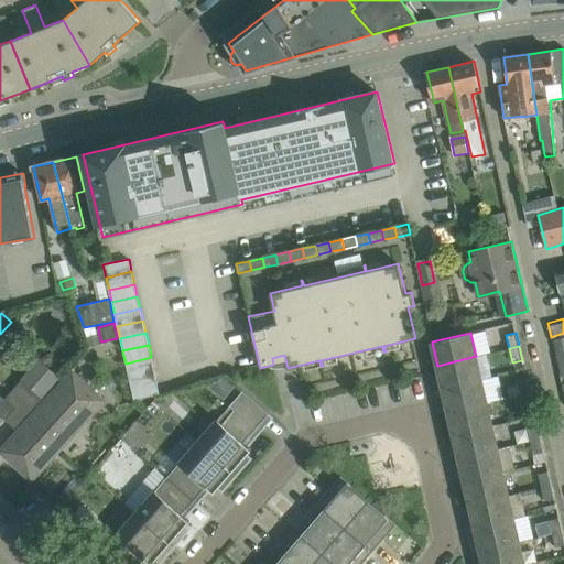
[(481,380),(476,356),(437,366),(443,389),(481,380)]
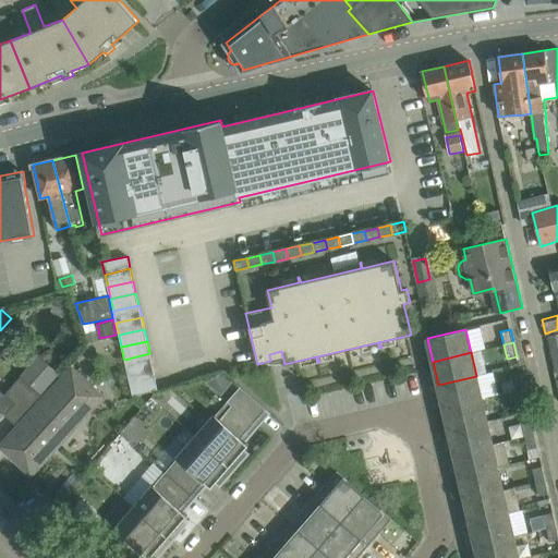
[(153,365),(149,353),(124,360),(126,372),(153,365)]
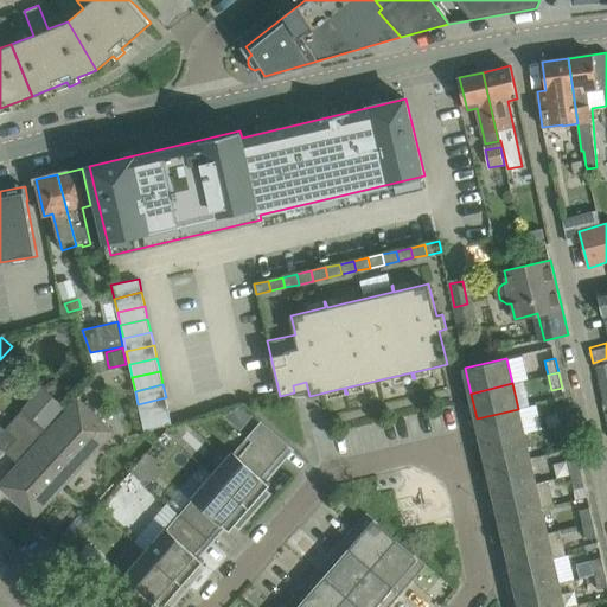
[(46,388),(26,410),(49,430),(70,408),(46,388)]
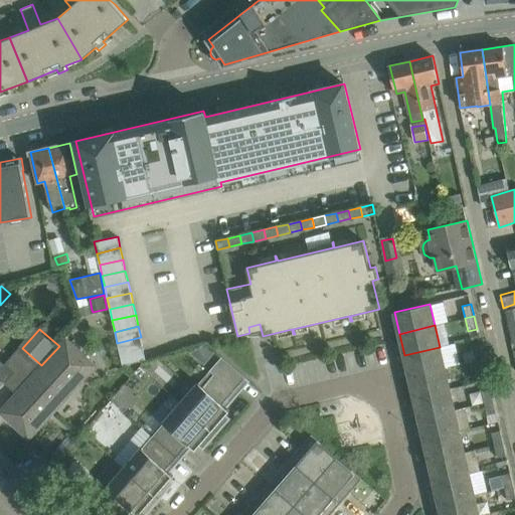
[(143,348),(141,337),(117,343),(120,354),(143,348)]
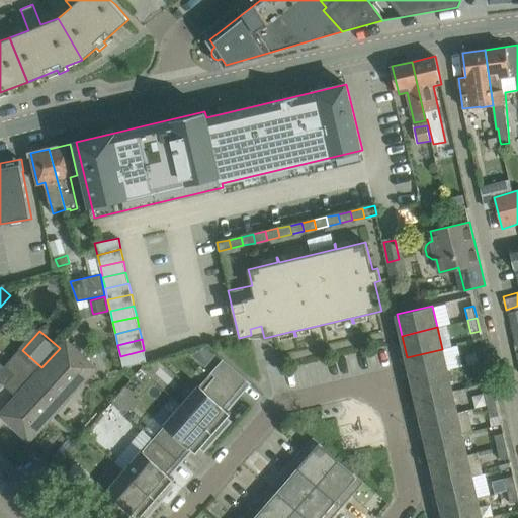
[(67,342),(1,415),(29,440),(40,428),(35,424),(71,385),(76,390),(96,368),(67,342)]
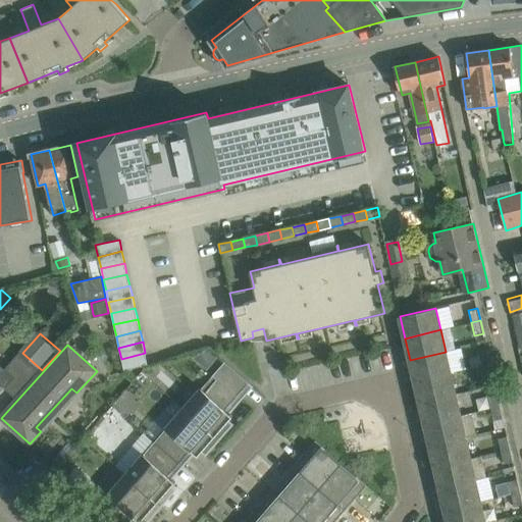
[(487,351),(478,353),(481,366),(490,364),(487,351)]
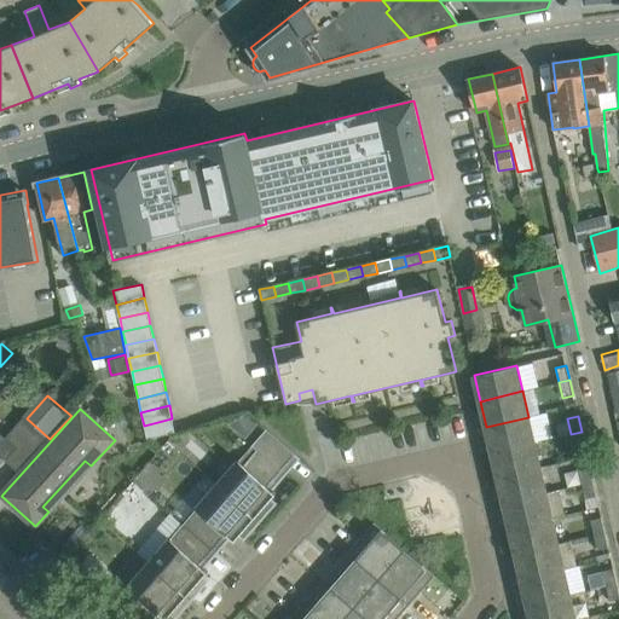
[(534,443),(528,417),(486,427),(492,452),(534,443)]
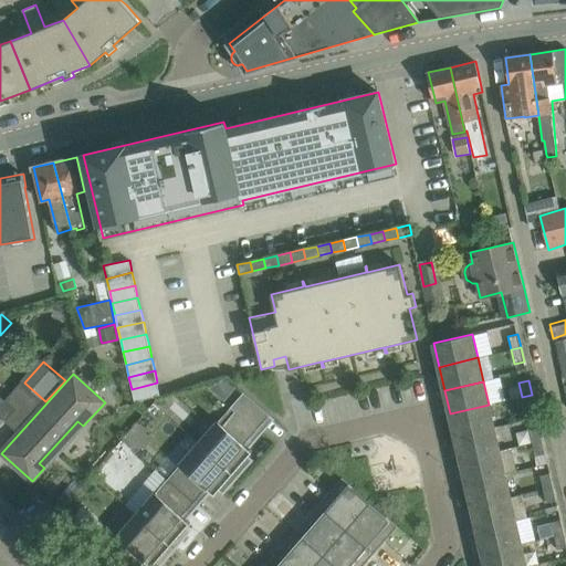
[(160,396),(157,383),(132,389),(134,401),(160,396)]
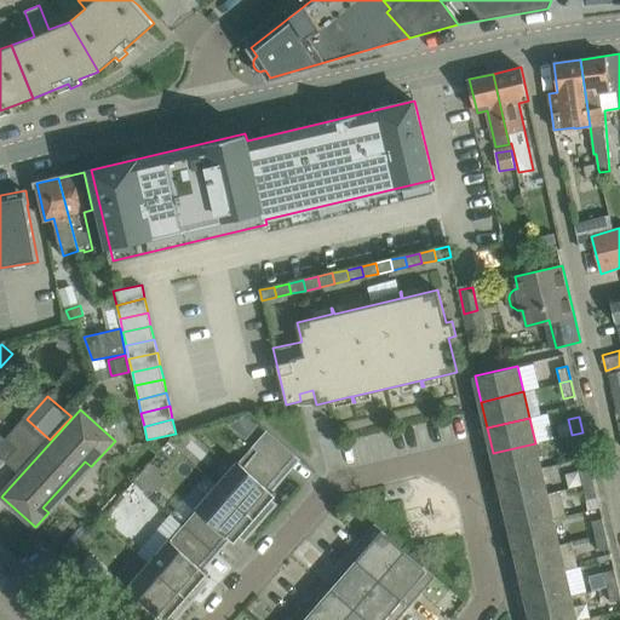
[(240,461),(218,486),(260,522),(276,504),(271,500),(277,494),(269,487),(280,475),(279,474),(296,455),(299,459),(300,458),(268,430),(253,447),(258,451),(245,466),(240,461)]
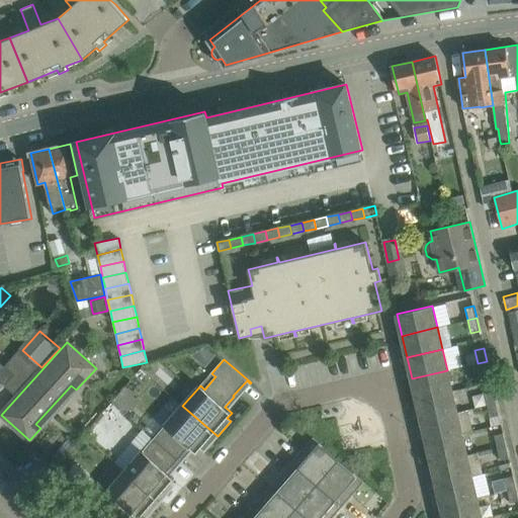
[(490,373),(487,361),(478,363),(481,375),(490,373)]
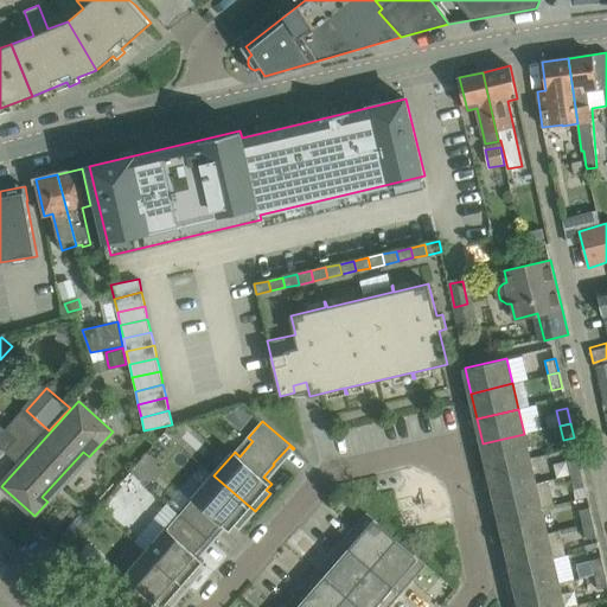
[(0,457),(5,452),(14,441),(6,433),(0,439),(0,457)]
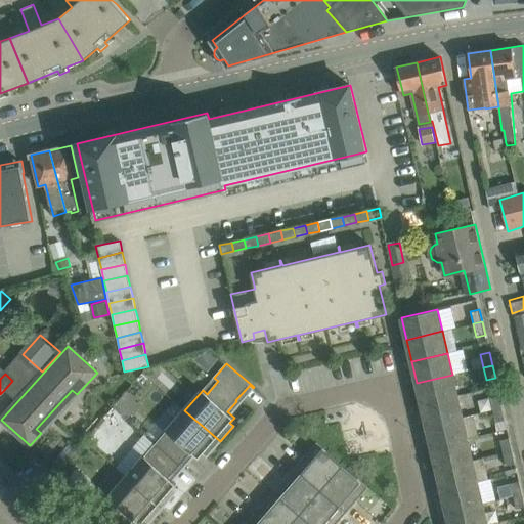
[(457,396),(452,375),(417,383),(422,404),(457,396)]
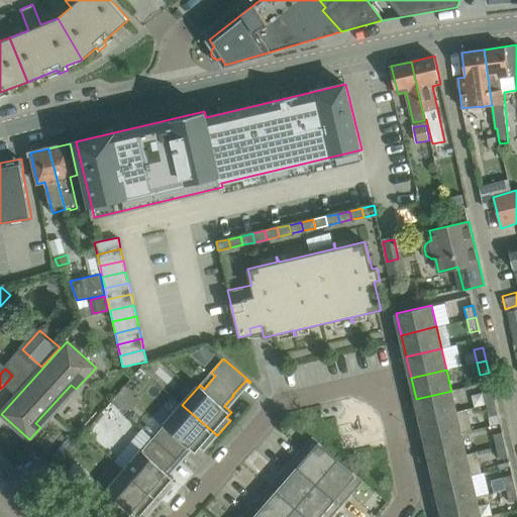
[(493,390),(484,392),(487,405),(496,403),(493,390)]
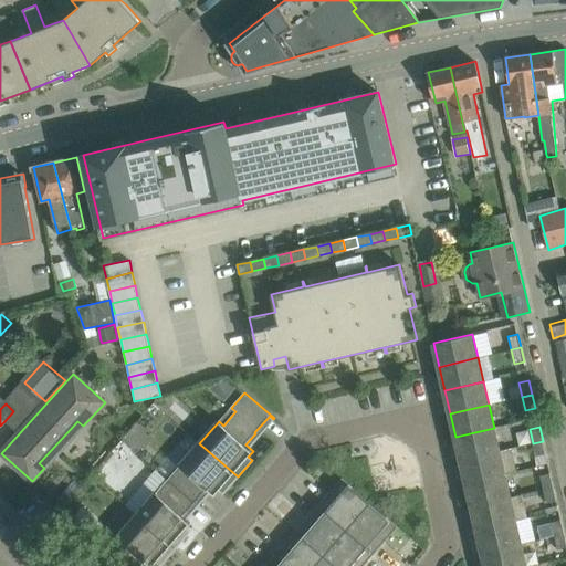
[(500,451),(494,428),(456,437),(461,460),(500,451)]
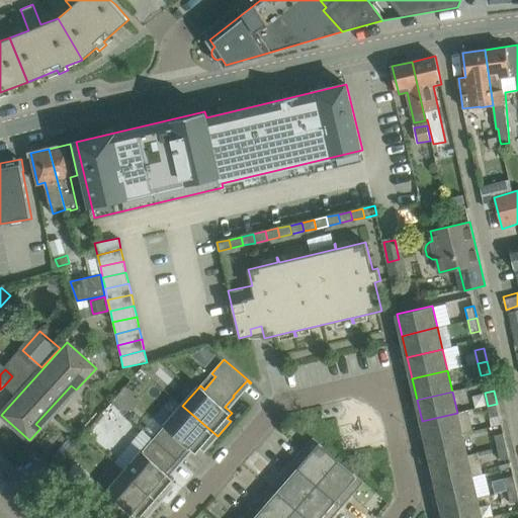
[(499,416),(497,404),(488,406),(491,418),(499,416)]
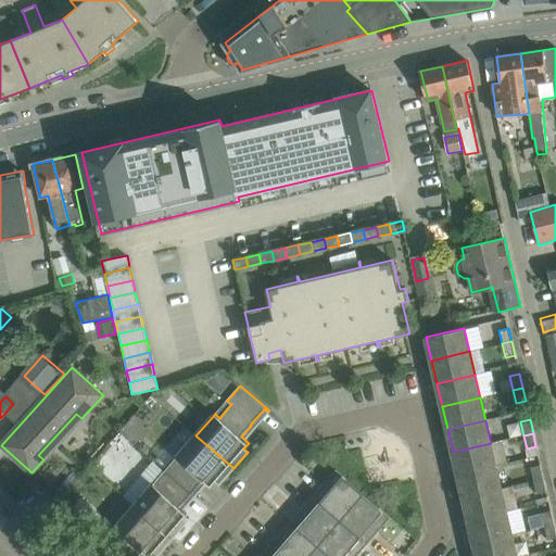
[(234,468),(196,436),(165,470),(194,496),(196,495),(191,493),(203,480),(211,487),(215,481),(219,484),(234,468)]
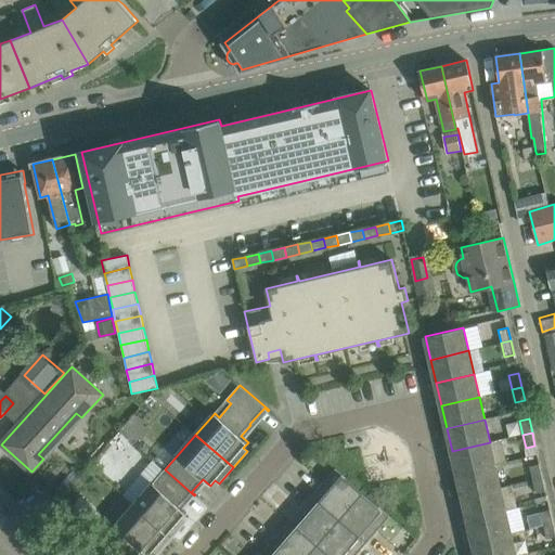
[(494,465),(490,442),(452,451),(457,474),(494,465)]
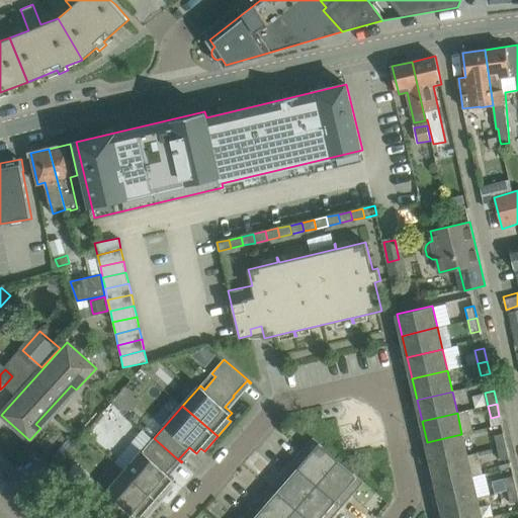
[(503,433),(495,435),(498,448),(506,446),(503,433)]
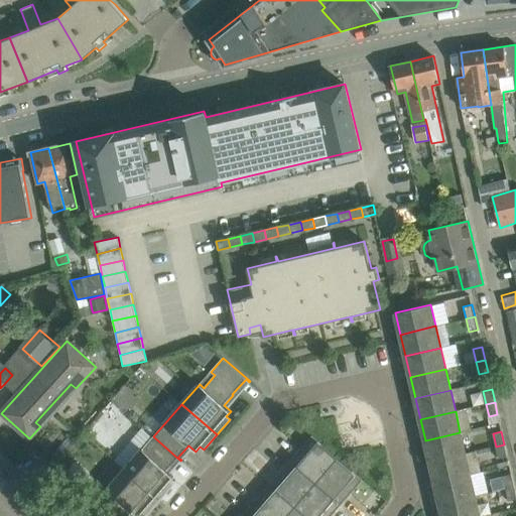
[(465,454),(460,432),(425,440),(430,462),(465,454)]
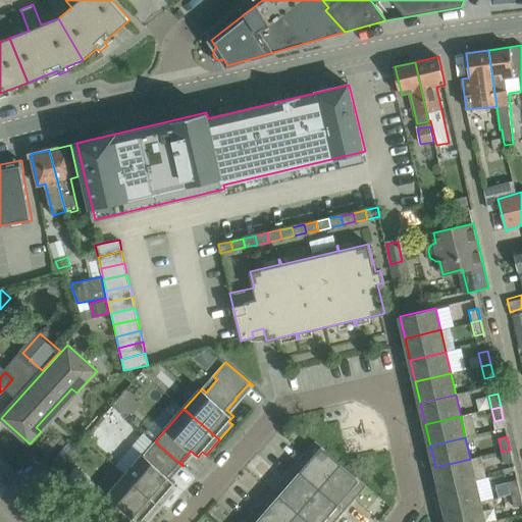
[(320,487),(342,463),(315,440),(294,465),(320,487)]
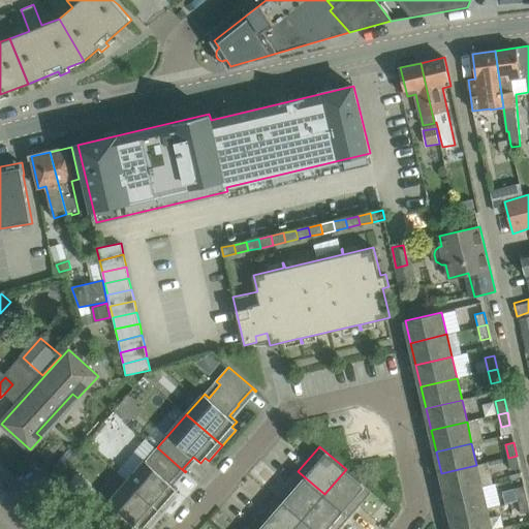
[(185,472),(157,447),(128,481),(163,512),(177,497),(174,494),(178,489),(170,481),(181,470),(185,472)]
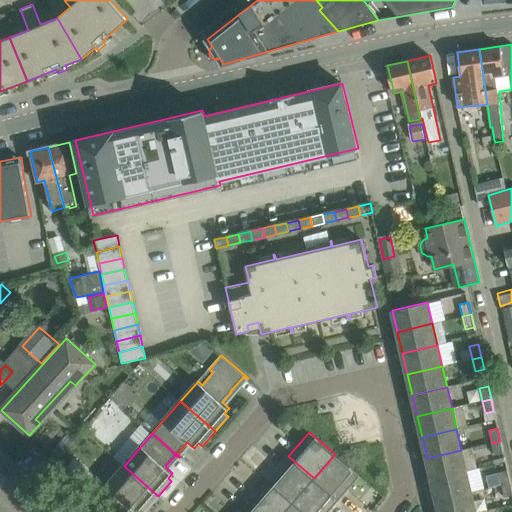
[(503,453),(500,441),(492,443),(494,455),(503,453)]
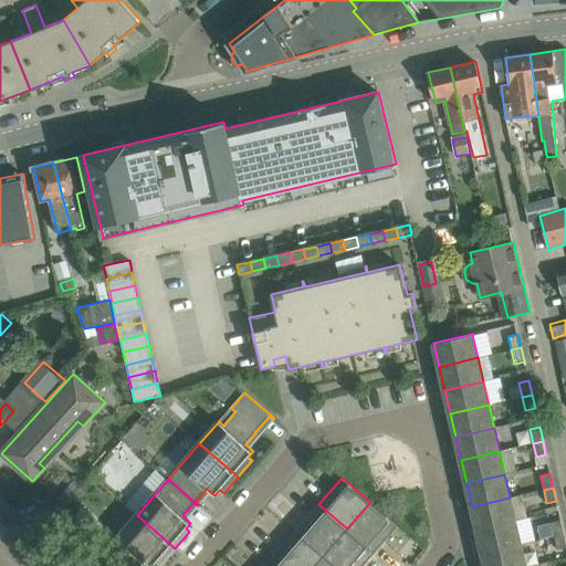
[(515,521),(510,498),(472,506),(477,530),(515,521)]
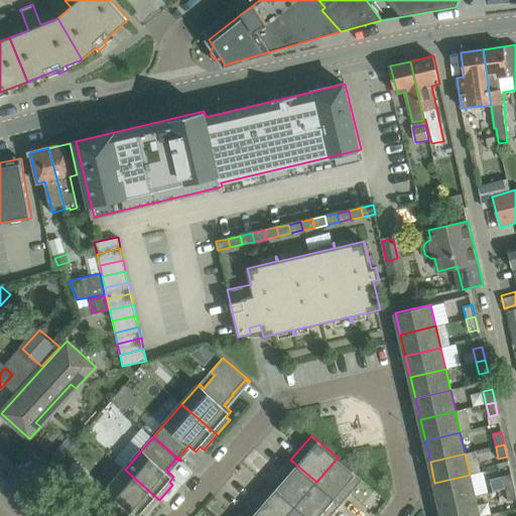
[(363,480),(338,458),(316,482),(342,504),(363,480)]
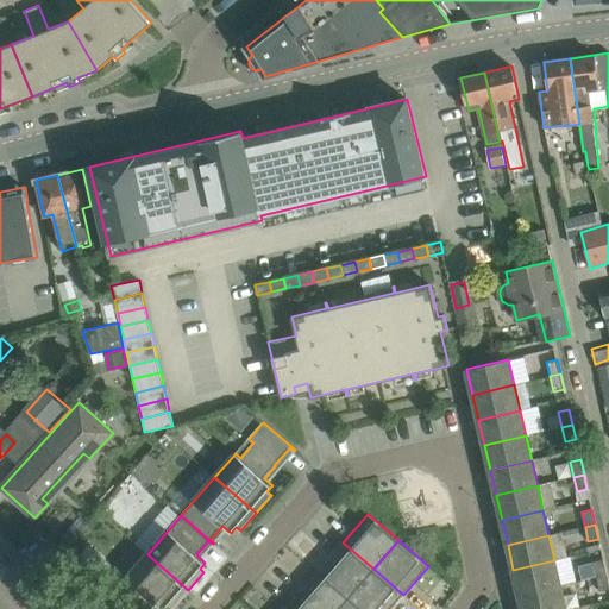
[(349,597),(374,569),(343,542),(319,571),(349,597)]
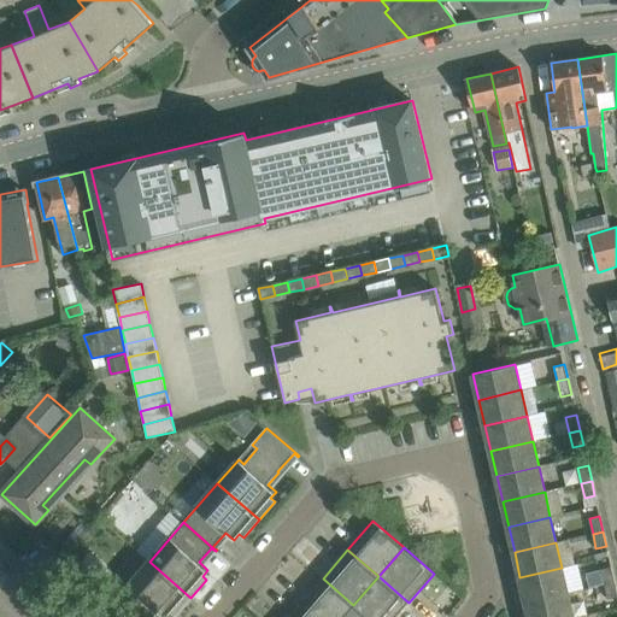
[(191,598),(150,562),(115,600),(133,616),(151,616),(157,610),(164,616),(166,616),(171,611),(176,616),(191,598)]
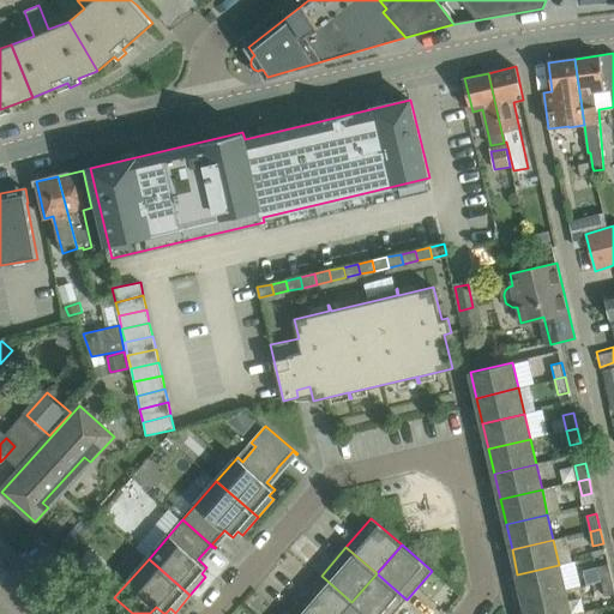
[(608,564),(597,566),(601,582),(612,579),(608,564)]
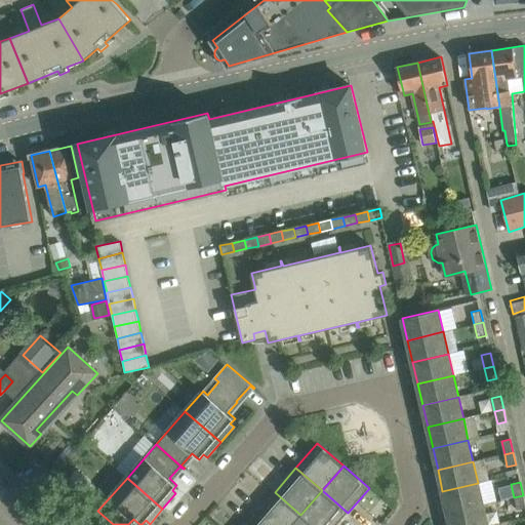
[(483,505),(478,483),(442,491),(447,513),(483,505)]
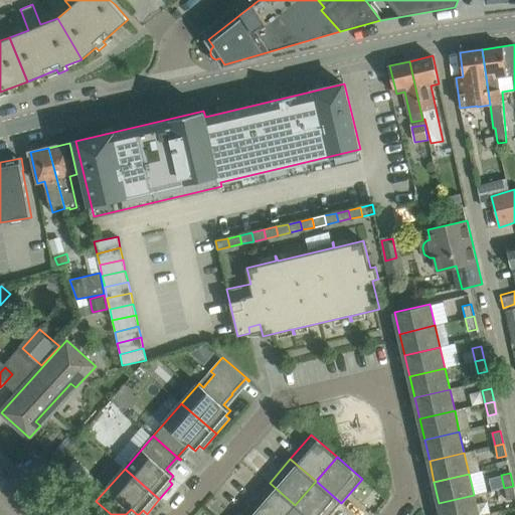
[(306,514),(330,514),(341,503),(316,481),(295,505),(306,514)]
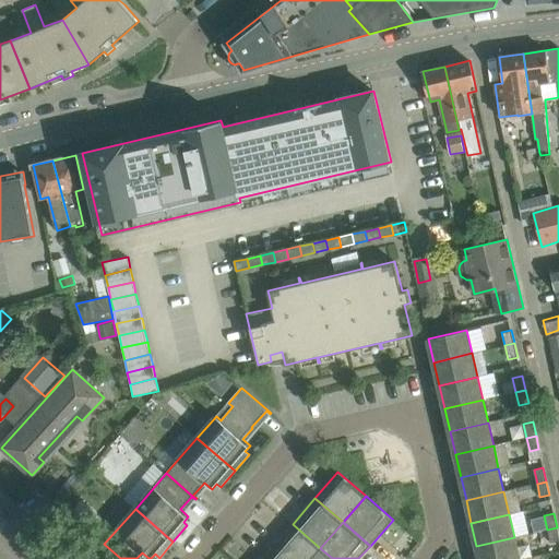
[(280,558),(310,558),(320,548),(293,524),(270,550),(280,558)]
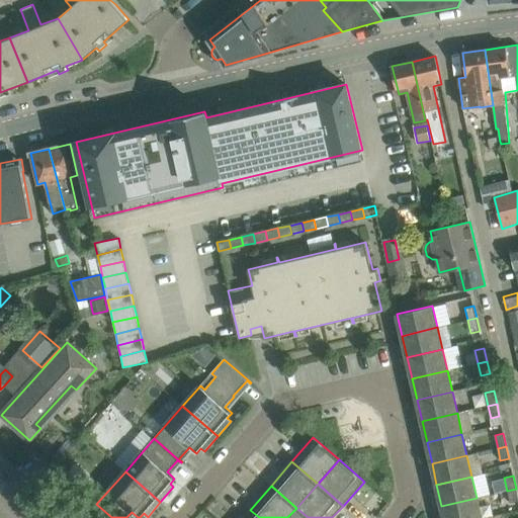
[(517,501),(517,497),(516,489),(507,491),(510,503),(517,501)]
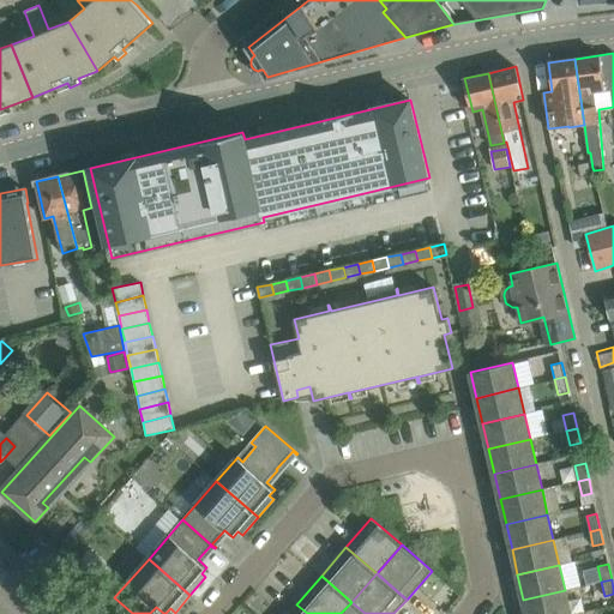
[(570,613),(565,590),(523,600),(527,613),(570,613)]
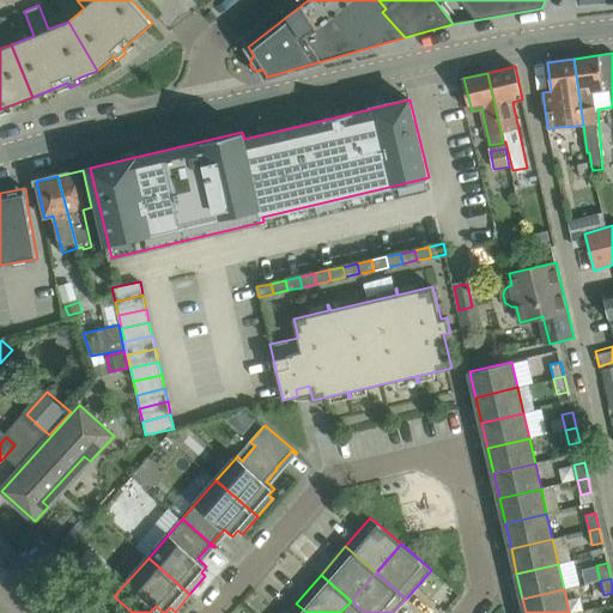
[(364,612),(351,601),(340,612),(364,612)]
